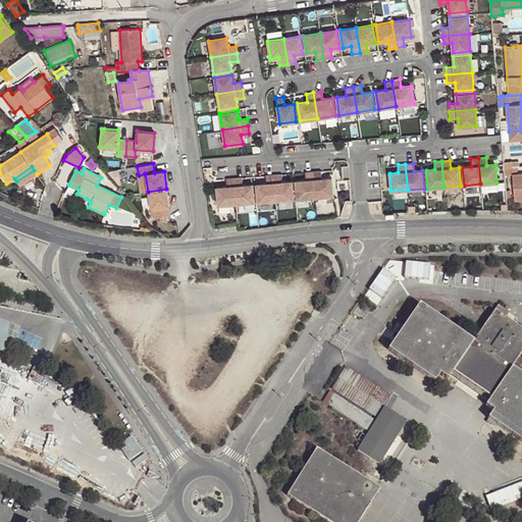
[(321,170),(313,171),(315,198),(333,196),(331,178),(321,178),(321,170)]
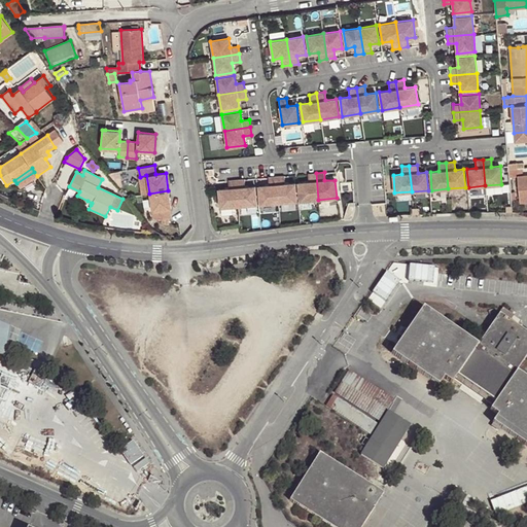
[(318,200),(316,173),(308,174),(309,182),(299,182),(300,201),(318,200)]
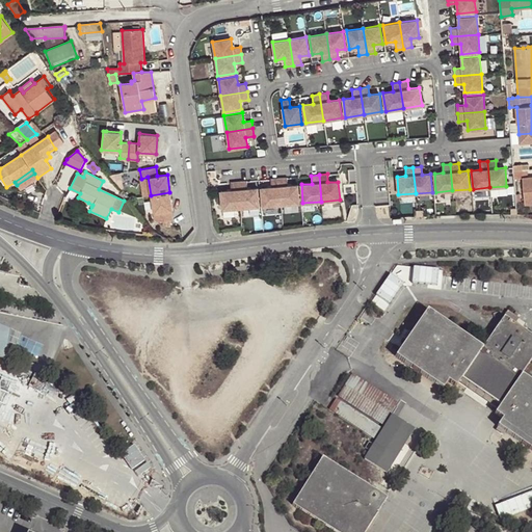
[(531,177),(522,178),(525,204),(531,203),(531,177)]
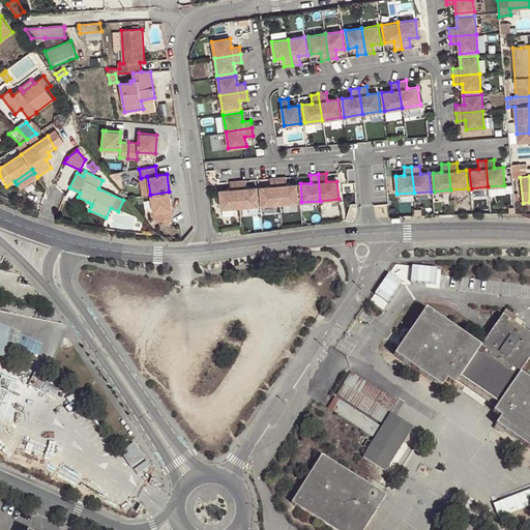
[(280,204),(277,177),(269,178),(270,186),(260,187),(261,205),(280,204)]
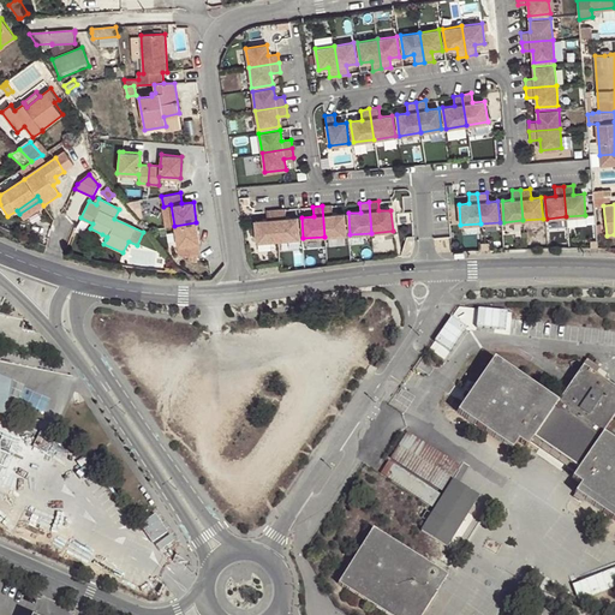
[(322,206),(324,237),(346,234),(345,214),(332,215),(332,206),(322,206)]
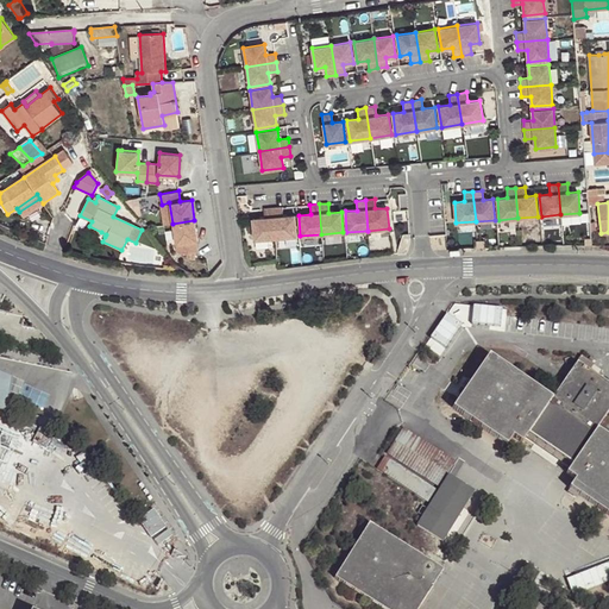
[(275,238),(272,207),(263,208),(264,218),(252,219),(253,239),(275,238)]
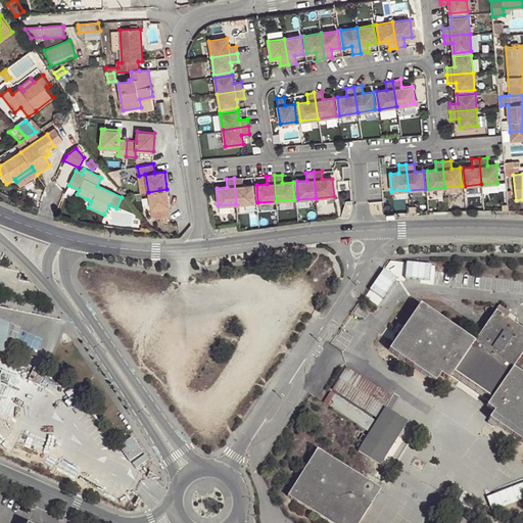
[(242,178),(234,178),(236,204),(254,203),(253,185),(243,186),(242,178)]
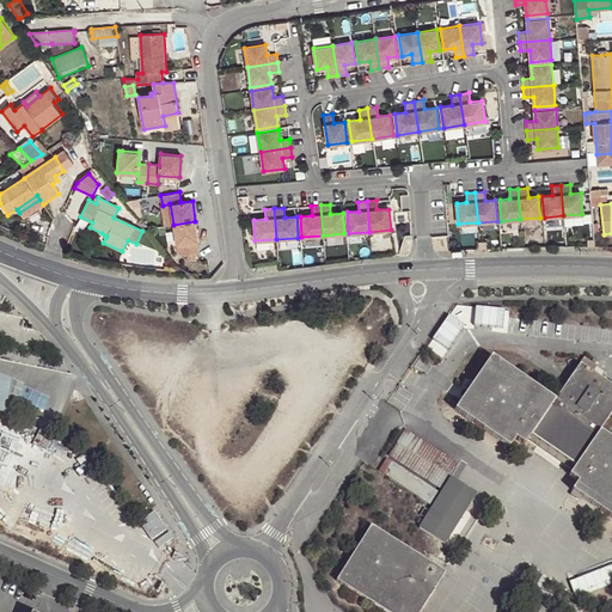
[(195,221),(173,225),(178,252),(182,255),(199,251),(196,242),(199,242),(195,221)]
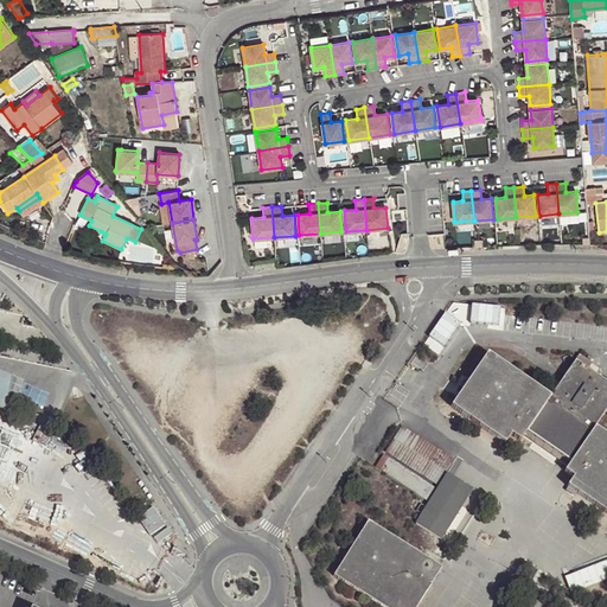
[(409,236),(409,232),(401,232),(396,249),(396,251),(404,250),(409,236)]
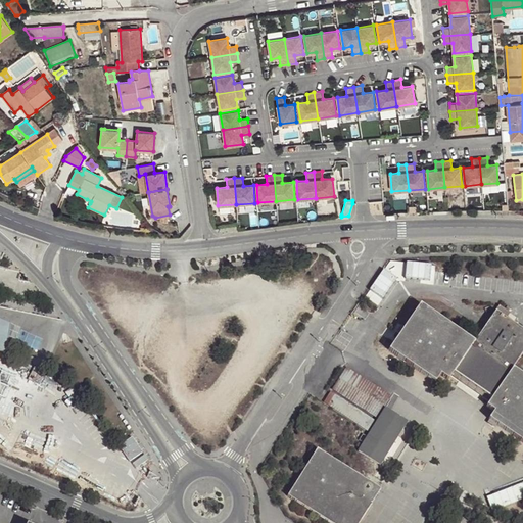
[(497,390),(491,399),(486,407),(494,412),(489,419),(522,441),(522,376),(512,369),(522,352),(522,330),(506,319),(509,315),(498,307),(474,342),(421,305),(389,350),(435,381),(440,374),(447,380),(454,372),(459,364),(478,377),(497,390)]
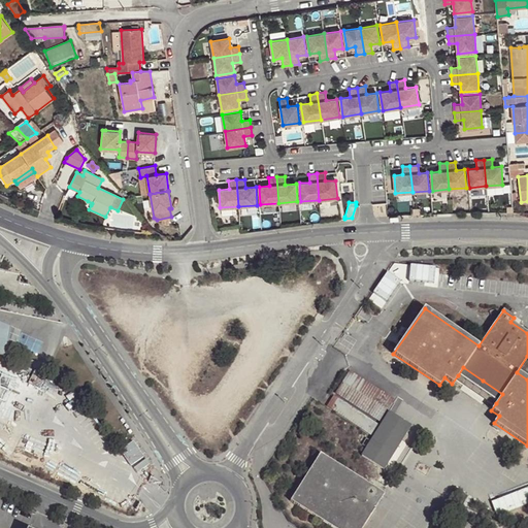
[(458,375),(496,403),(502,394),(483,381),(463,367),(458,375)]
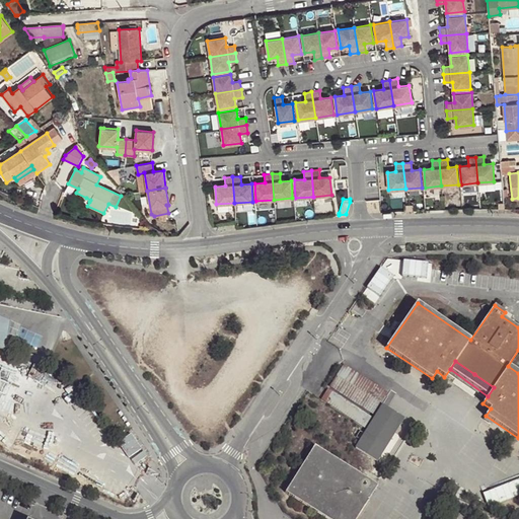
[(386,393),(345,366),(335,382),(376,410),(386,393)]
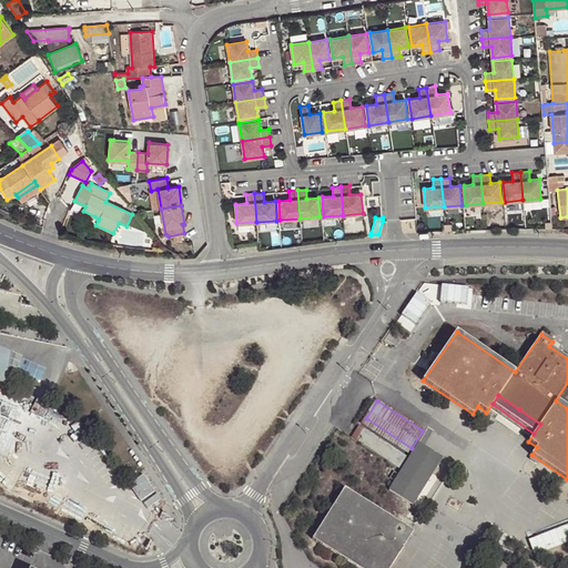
[(11,406),(2,403),(0,408),(0,448),(18,408),(11,406)]
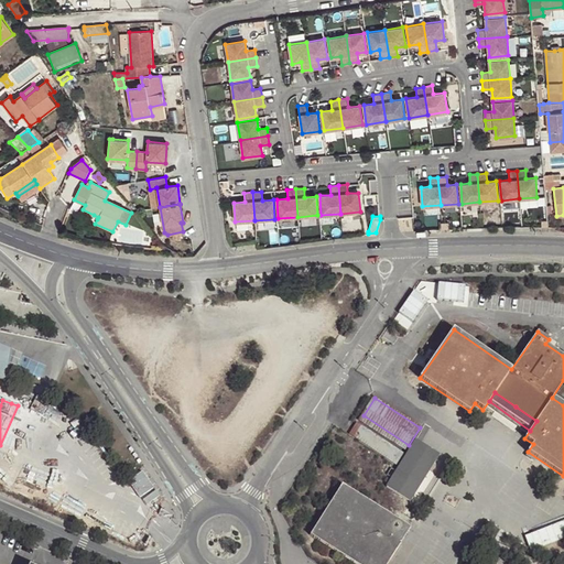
[(407,447),(361,419),(351,434),(396,464),(407,447)]
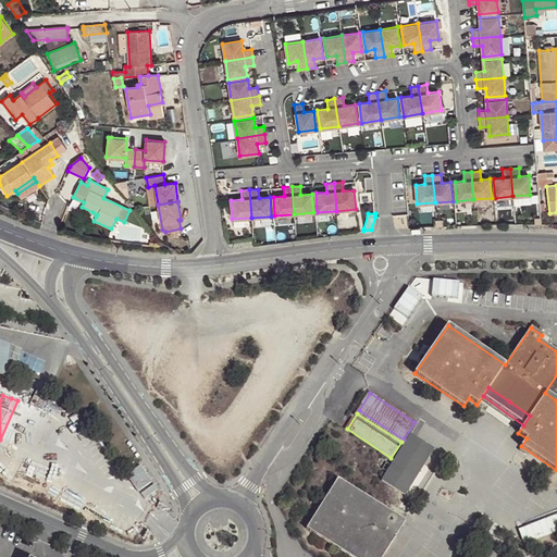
[(433,449),(409,435),(391,466),(385,461),(381,469),(386,472),(382,480),(405,494),(433,449)]
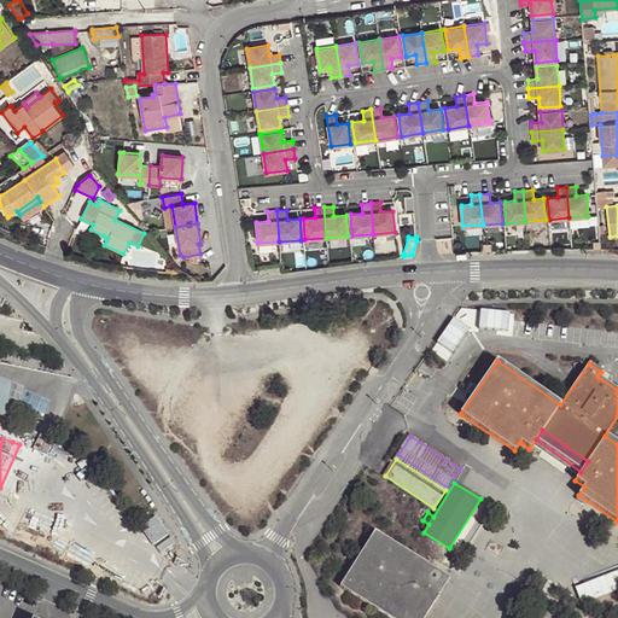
[(423,617),(448,579),(374,532),(340,587),(390,617),(423,617)]
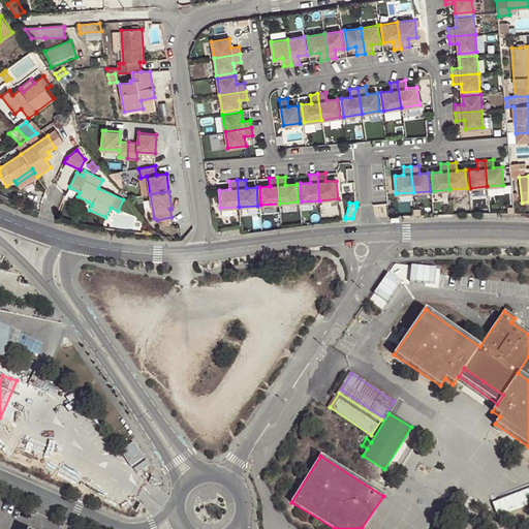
[(499,515),(528,502),(528,487),(494,501),(499,515)]
